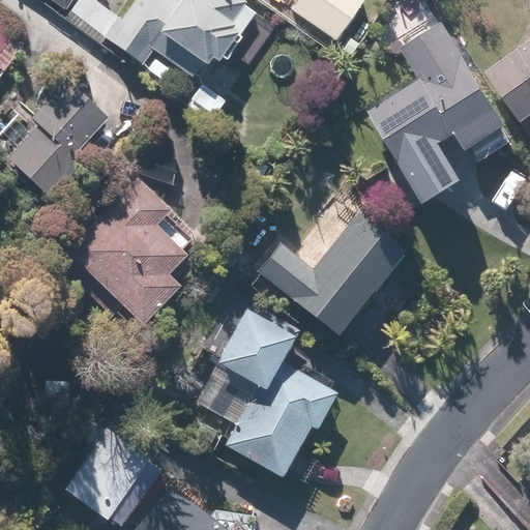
[(153,49),(193,76),(203,60),(207,63),(212,55),(217,59),(237,29),(233,26),(236,22),(233,20),(245,0),(180,0),(180,2),(176,0),(135,0),(108,40),(143,64),(153,49)]
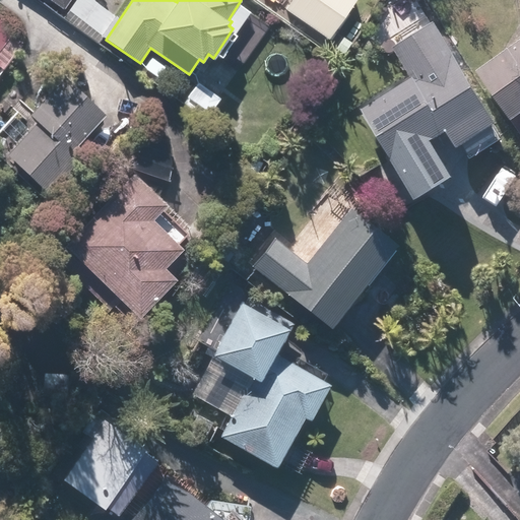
[(291,0),(286,8),(330,37),(354,0),(291,0)]
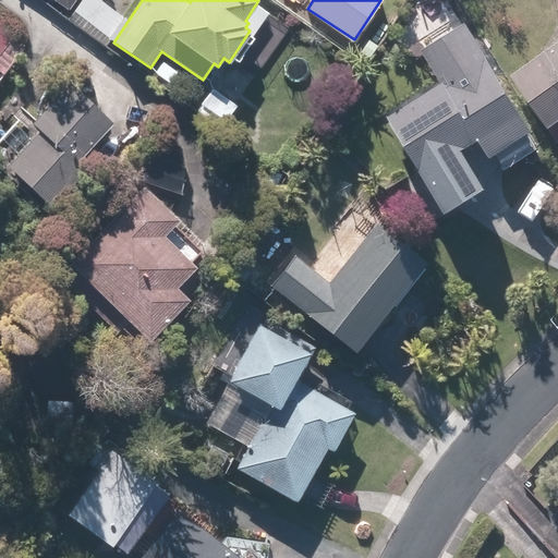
[(531,134),(537,130),(468,20),(422,48),(444,83),(393,113),(451,206),(489,182),(468,147),(484,137),(495,156),(499,154),(509,168),(541,148),(531,134)]
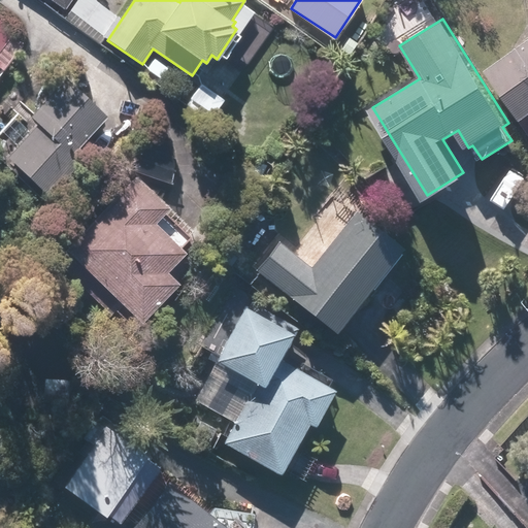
[(0,51),(14,33),(0,21),(0,51)]
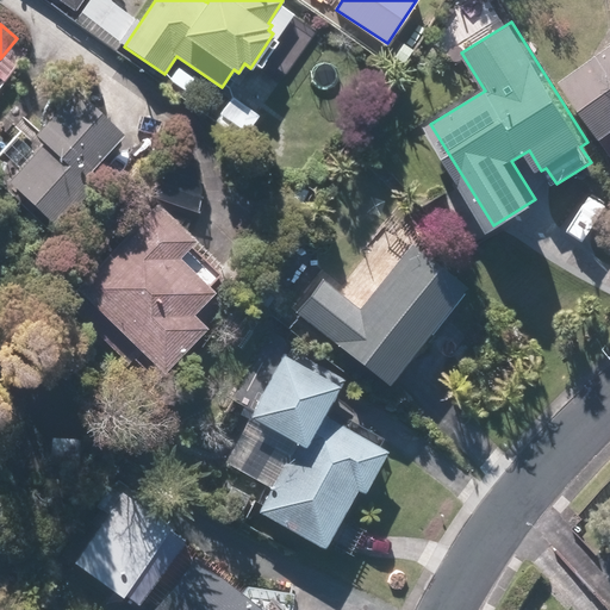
[(609,47),(562,80),(601,132),(598,134),(609,149),(609,47)]
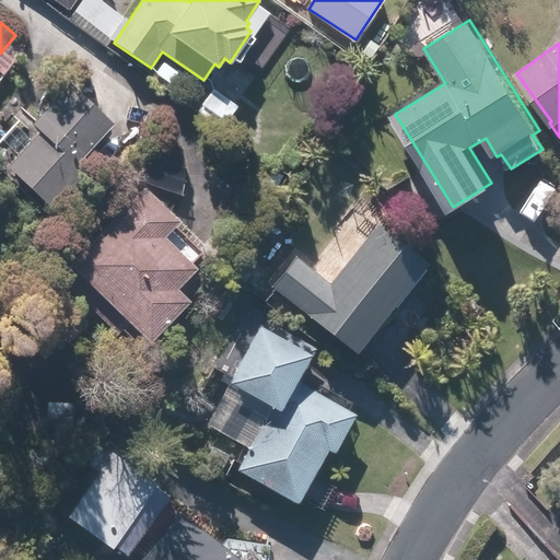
[(91,164),(82,156),(114,124),(70,82),(33,121),(41,129),(8,164),(53,206),(91,164)]
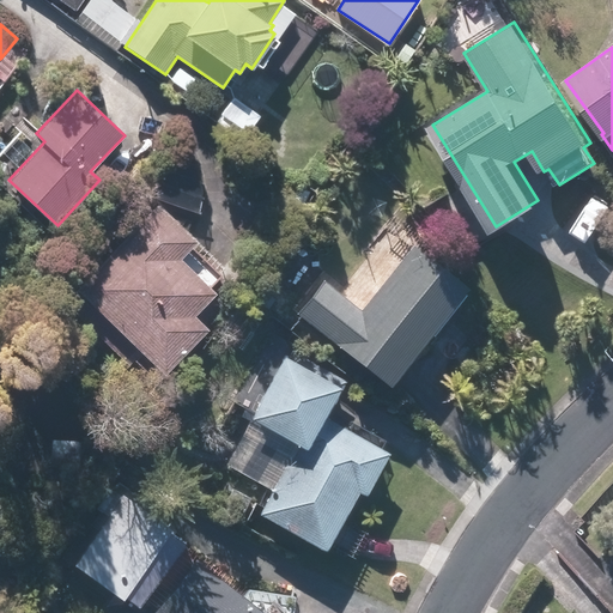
[(159,204),(78,287),(167,371),(208,327),(195,314),(217,291),(181,258),(198,240),(159,204)]
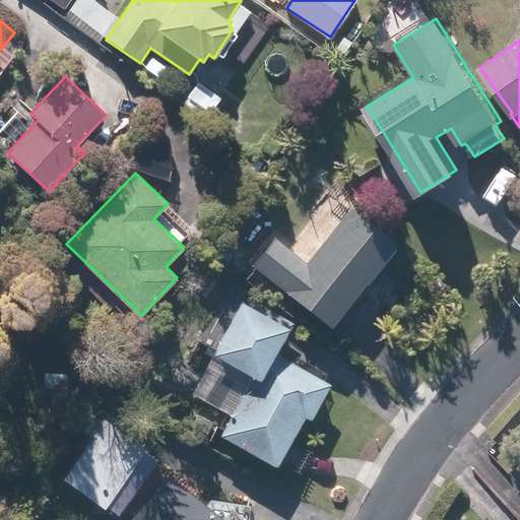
[(253,265),(331,326),(397,242),(350,206),(306,262),(274,238),(253,265)]
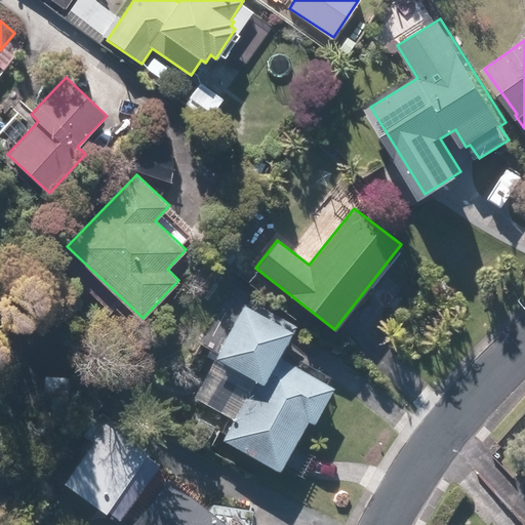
[(219,438),(279,470),(307,419),(313,422),(332,387),(276,356),(290,330),(243,305),(193,397),(231,417),(219,438)]
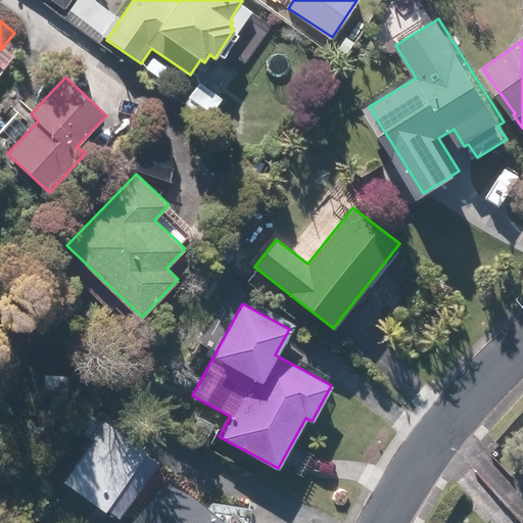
[(229,522),(168,474),(132,520),(135,522),(229,522)]
